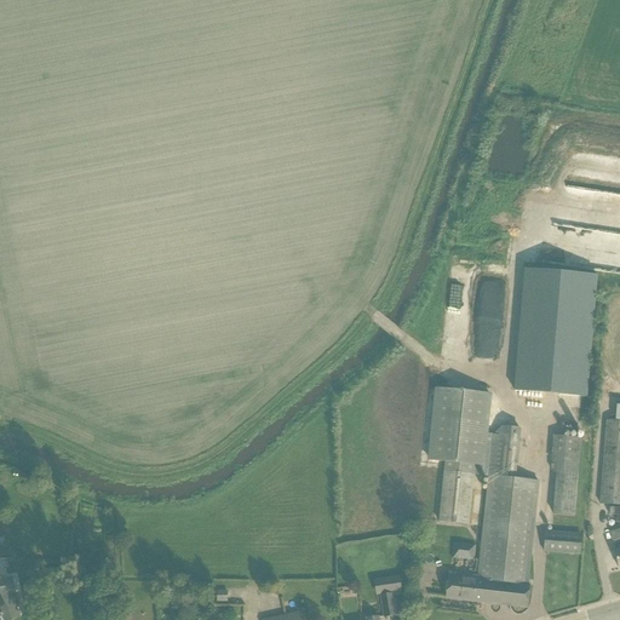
[(597,273),(524,267),(516,389),(587,395),(597,273)]
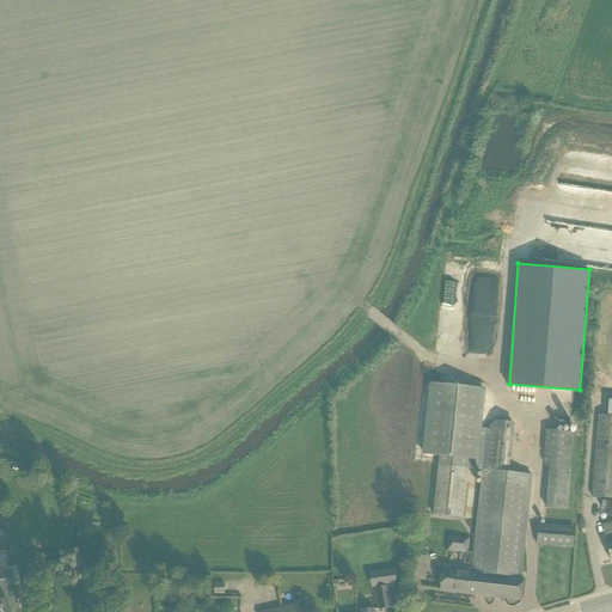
[(434,514),(463,518),(469,458),(476,459),(483,389),(432,383),(424,454),(440,456),(434,514)]
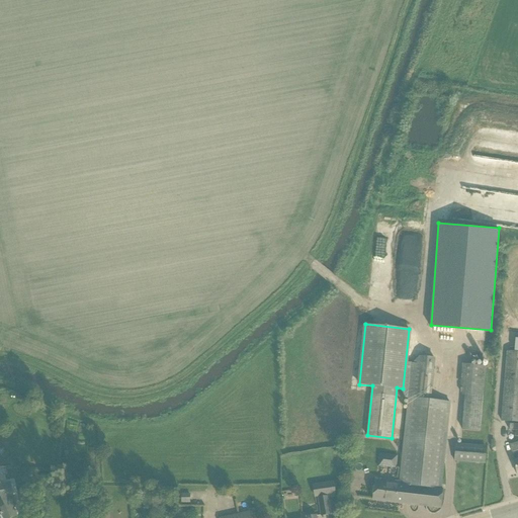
[(505,370),(501,421),(508,422),(508,432),(506,432),(514,458),(517,456),(517,352),(507,351),(505,370)]
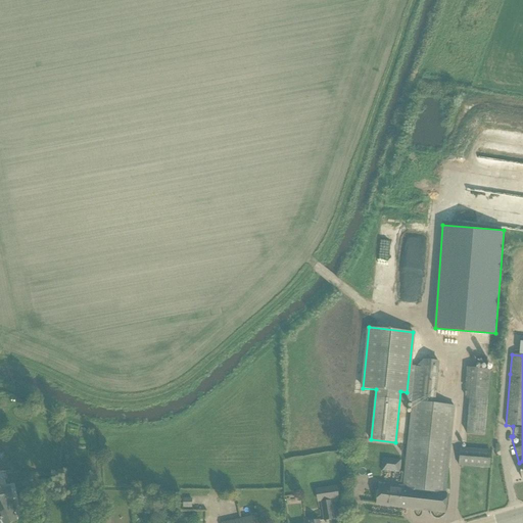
[(378,483),(377,494),(375,505),(444,513),(447,494),(445,493),(455,406),(435,403),(439,362),(423,360),(415,368),(402,486),(378,483)]
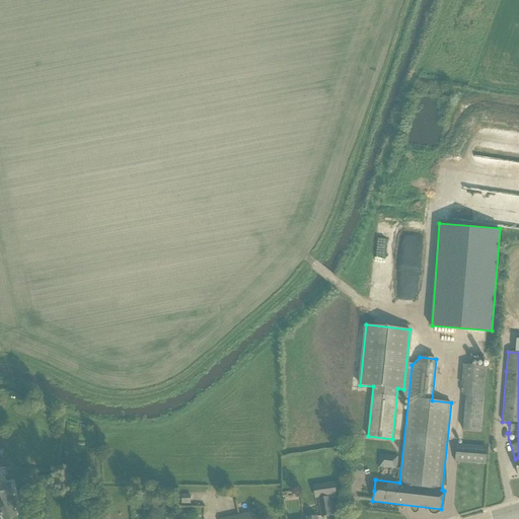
[(462,430),(480,431),(487,367),(463,365),(460,387),(463,387),(462,394),(465,394),(462,430)]
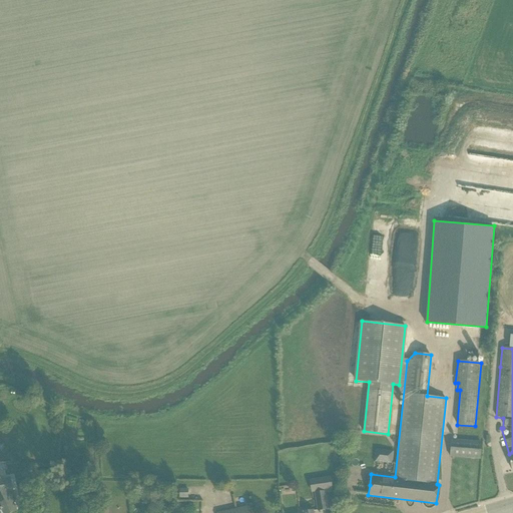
[(451,440),(450,457),(479,459),(480,442),(451,440)]
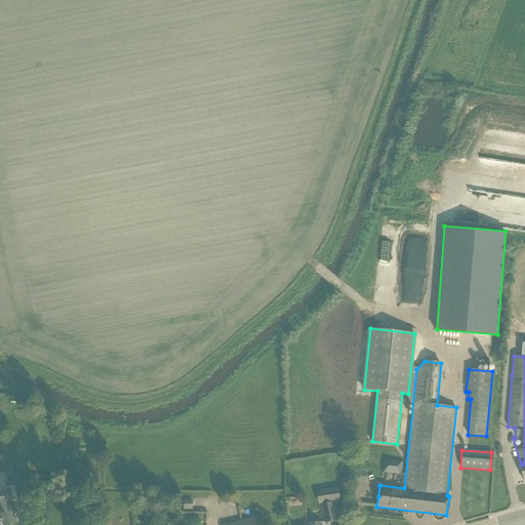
[(381,473),(401,476),(403,461),(384,459),(381,473)]
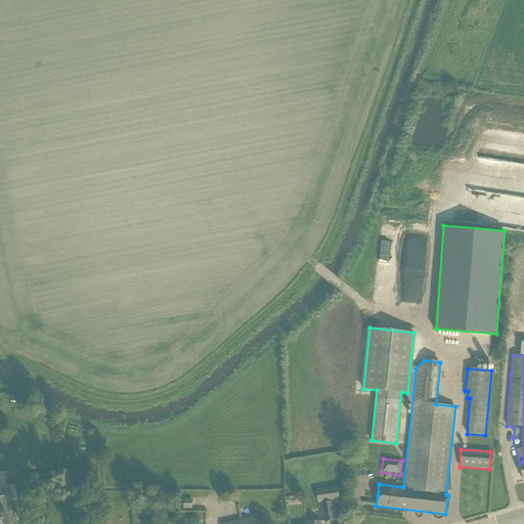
[(10,488),(0,489),(0,518),(2,523),(11,523),(17,521),(13,515),(17,513),(12,501),(10,488)]
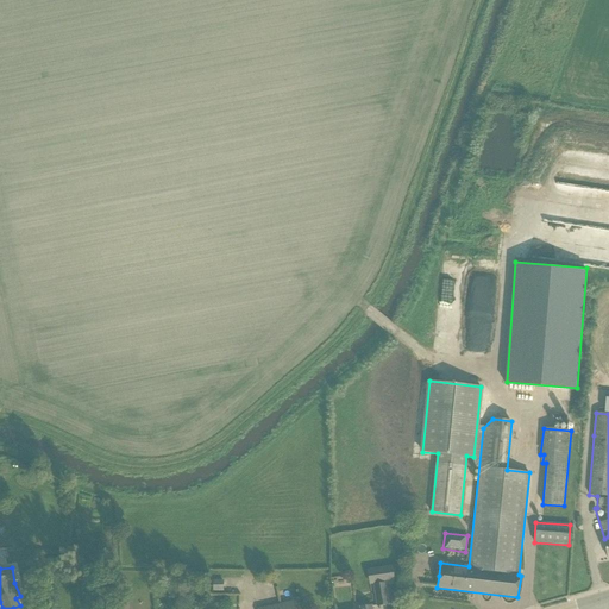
[(394,582),(393,569),(377,571),(380,583),(387,582),(387,585),(394,585),(394,582)]
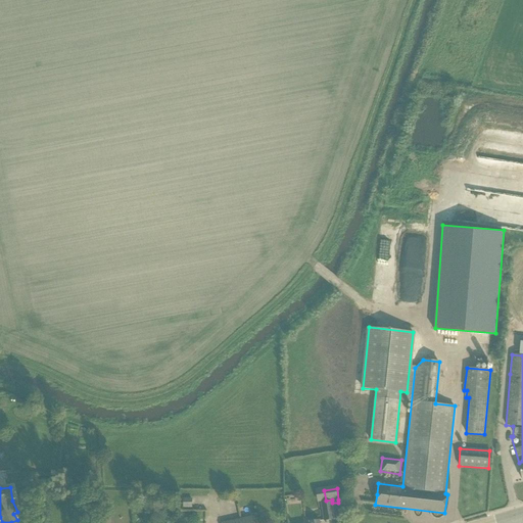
[(337,505),(331,506),(330,502),(322,503),(324,521),(333,520),(332,513),(338,512),(337,505)]
